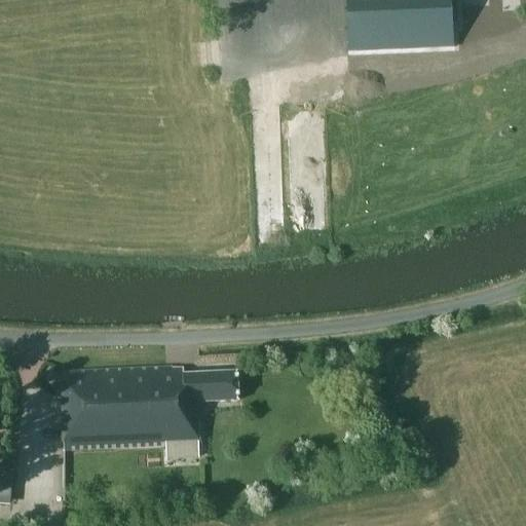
[(345,0),(348,52),(454,48),(452,0),(345,0)]
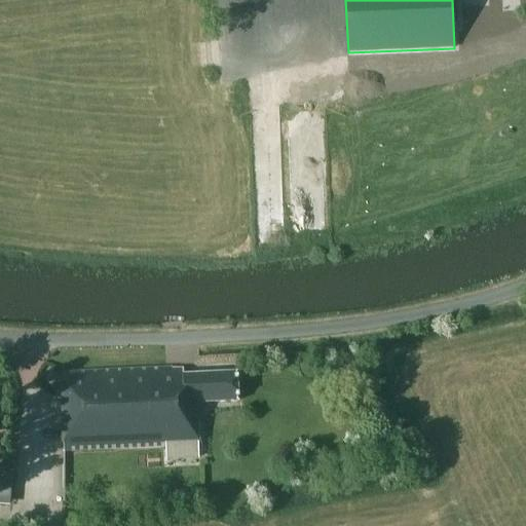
[(326,184),(326,165),(300,166),(301,185),(326,184)]
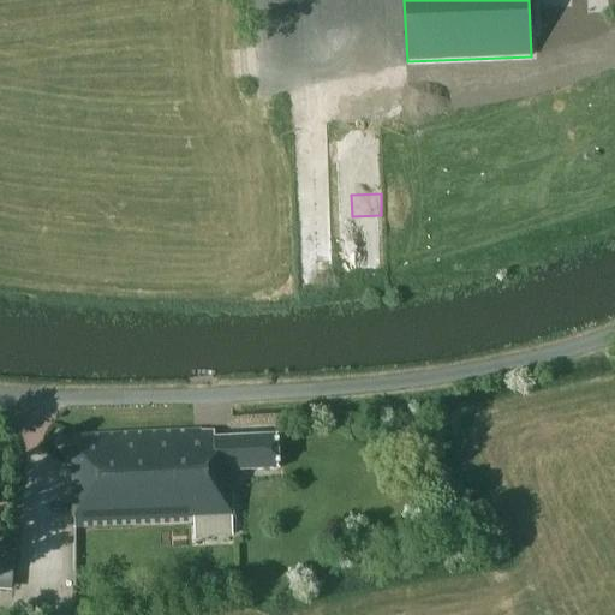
[(339,224),(339,195),(312,195),(314,225),(339,224)]
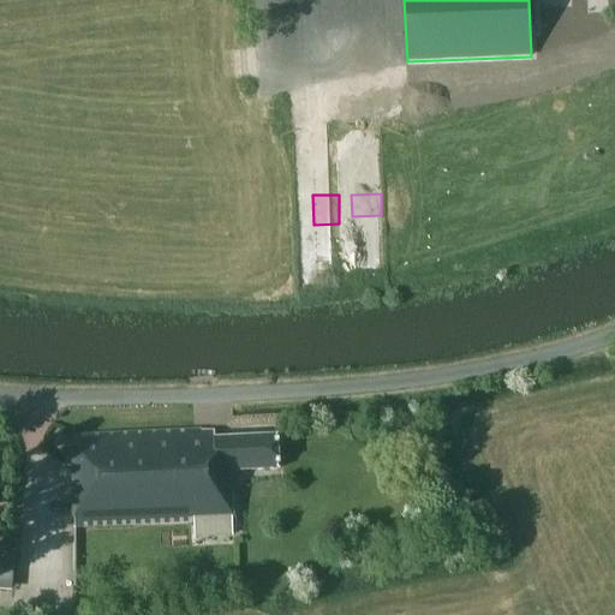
[(195,520),(232,518),(234,518),(233,473),(281,471),(279,435),(215,439),(214,431),(201,431),(201,429),(73,435),(73,447),(72,447),(73,520),(76,520),(76,529),(192,525),(192,520),(195,520)]
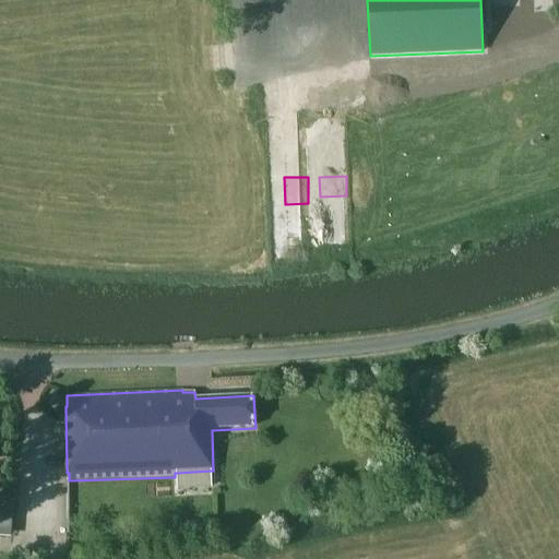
[(0,533),(19,536),(26,485),(0,480),(0,533)]
